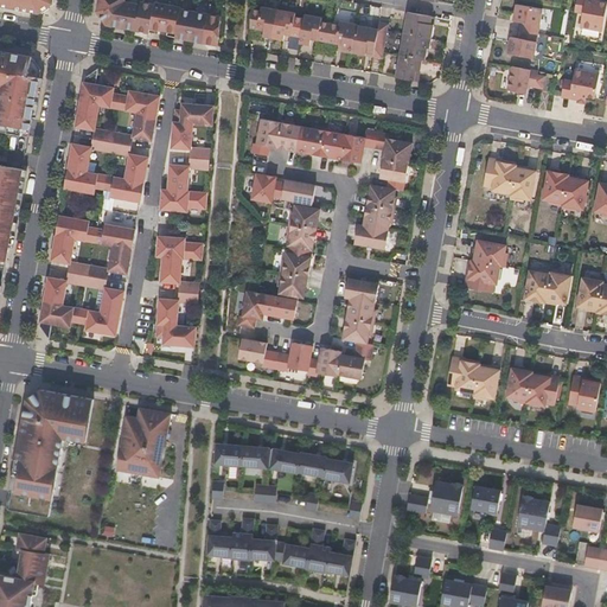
[(0,0),(0,5),(40,13),(53,4),(53,0),(0,0)]
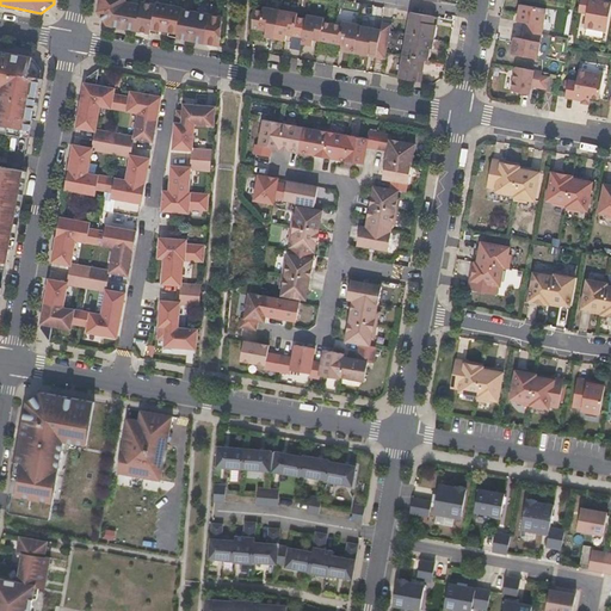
[(125,2),(125,0),(100,0),(98,12),(107,25),(159,35),(160,30),(170,32),(168,36),(221,45),(223,17),(183,10),(183,8),(156,2),(155,5),(142,2),(141,5),(125,2)]
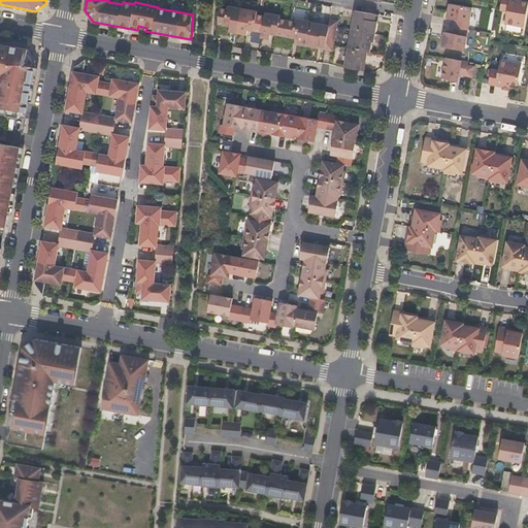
[(524,27),(527,4),(527,2),(518,0),(517,0),(501,0),(500,10),(506,11),(504,24),(524,27)]
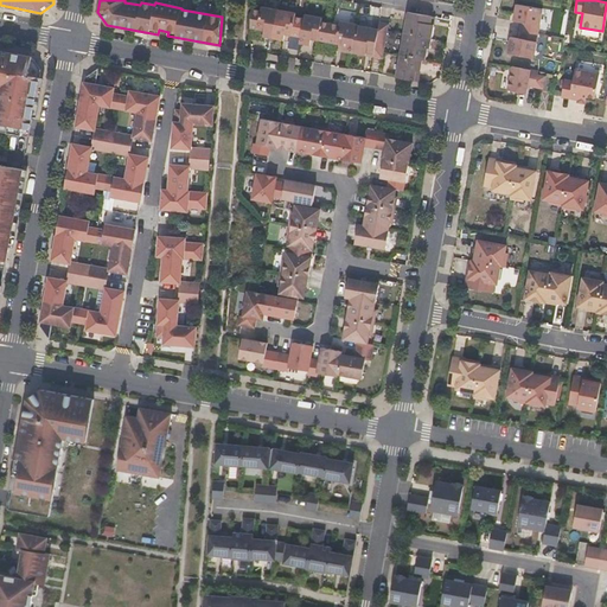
[(538,34),(542,8),(517,5),(513,21),(524,23),(523,31),(538,34)]
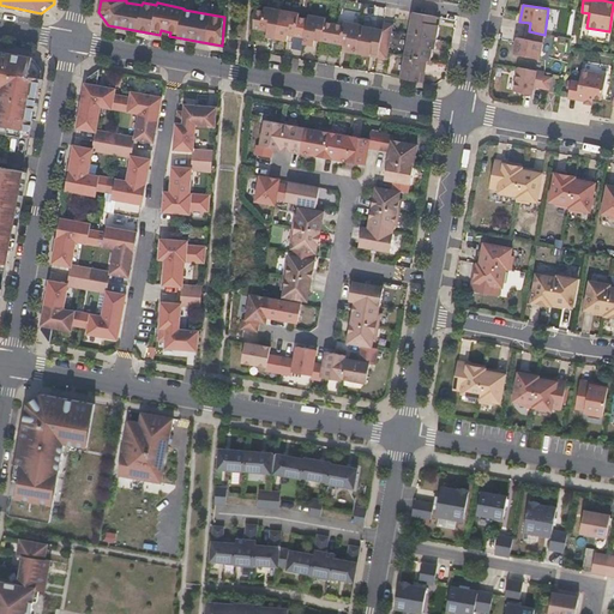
[(277,40),(282,10),(265,7),(264,11),(254,10),(253,29),(268,31),(266,37),(277,40)]
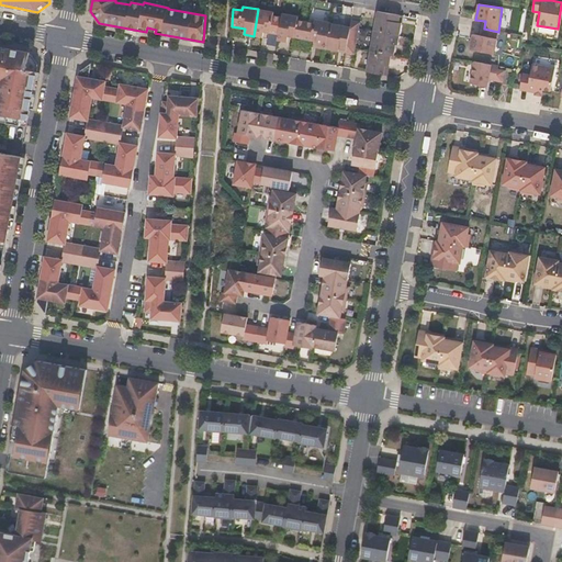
[(279,35),(282,18),(273,15),(274,12),(258,9),(254,36),(262,37),(263,32),(279,35)]
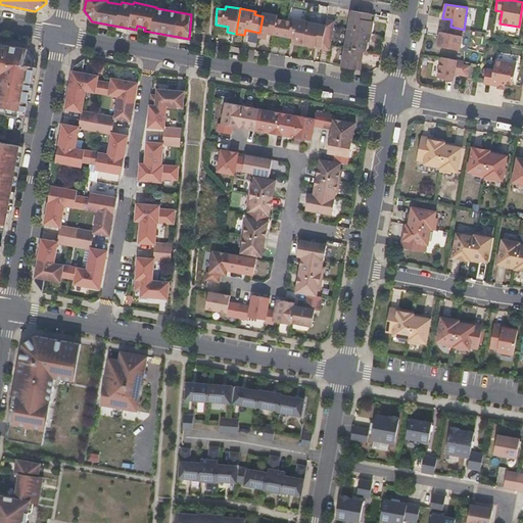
[(372,34),(374,21),(372,21),(373,14),(351,10),(348,30),(370,34),(372,34)]
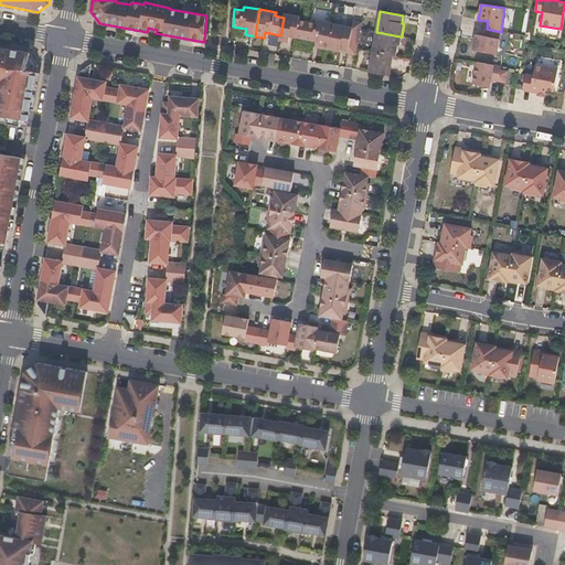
[(305,40),(308,22),(300,20),(300,17),(284,13),(284,18),(280,35),(279,41),(288,43),(290,36),(305,40)]
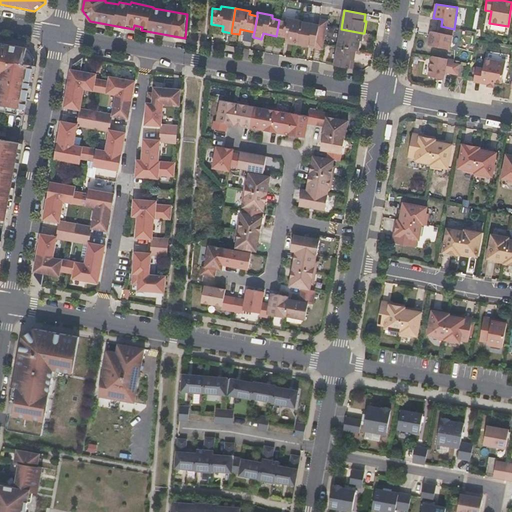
[(297,45),(301,21),(302,21),(287,18),(286,21),(279,20),(276,36),(289,38),(288,43),(297,45)]
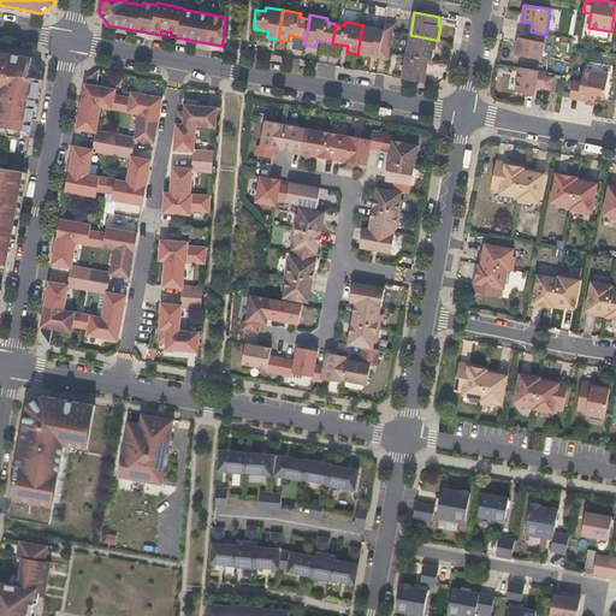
[(392,42),(395,25),(385,23),(384,30),(385,30),(383,41),(392,42)]
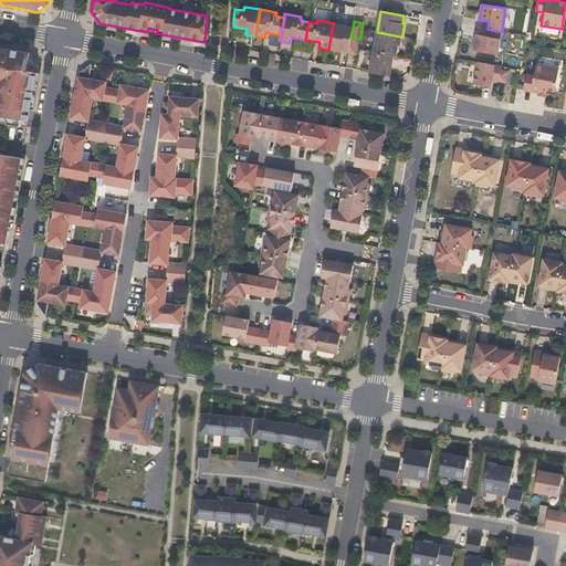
[(348,51),(352,38),(354,28),(353,28),(333,23),(328,50),(342,52),(342,50),(348,51)]
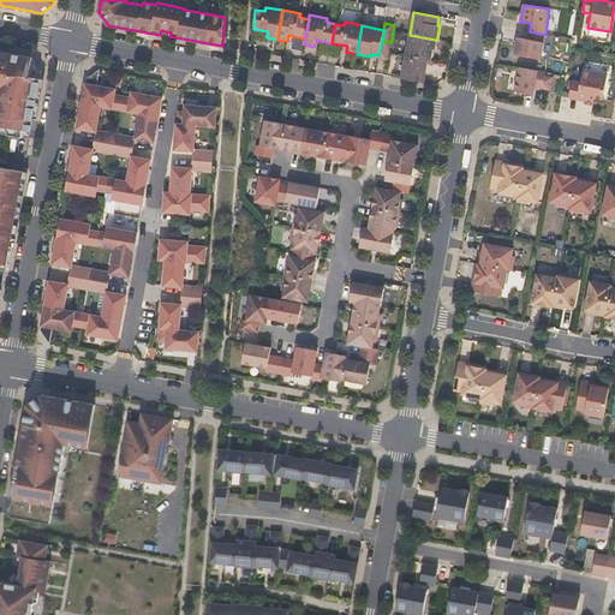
[(541,59),(545,35),(530,31),(529,40),(518,37),(514,55),(541,59)]
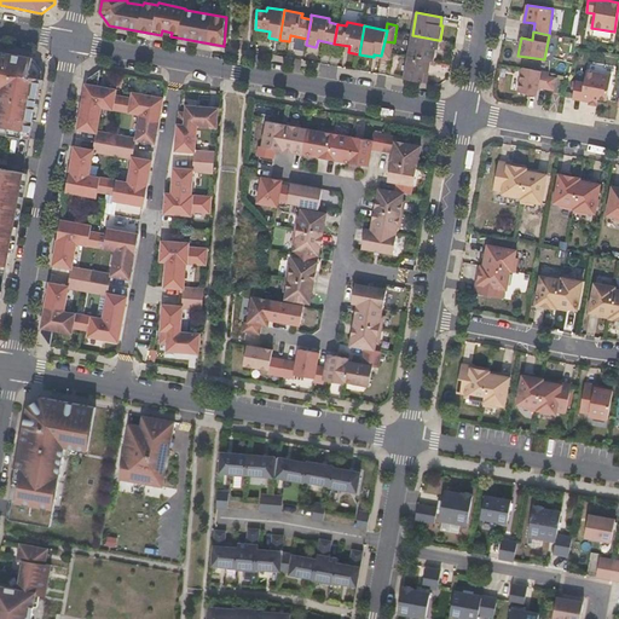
[(434,62),(438,40),(412,35),(408,57),(432,62),(434,62)]
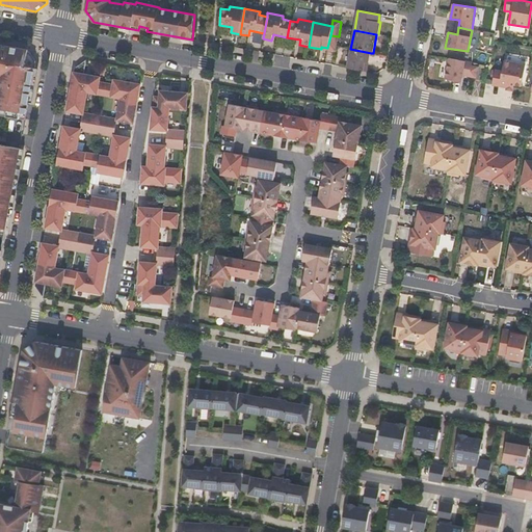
[(336,52),(339,36),(330,35),(327,48),(327,50),(336,52)]
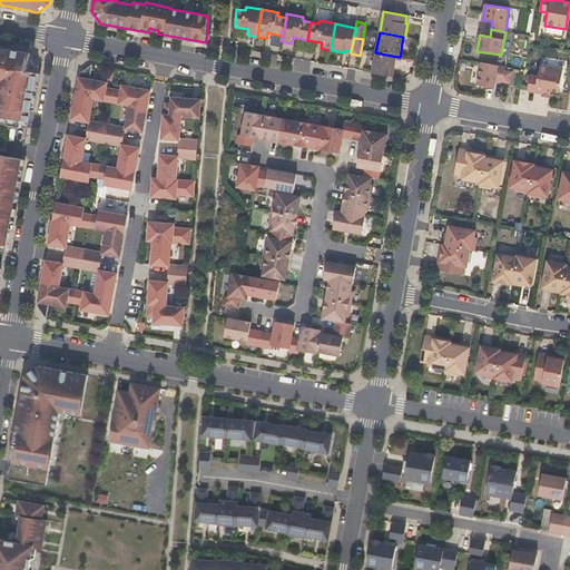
[(39,66),(30,53),(0,47),(0,85),(2,86),(1,92),(0,92),(0,123),(28,128),(39,66)]
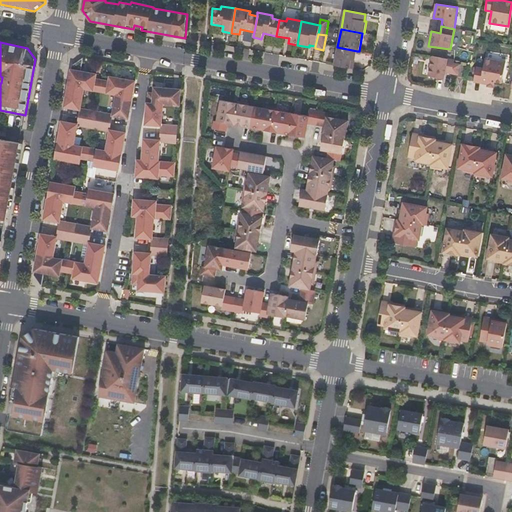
[(355,61),(357,51),(337,47),(334,65),(350,68),(351,60),(355,61)]
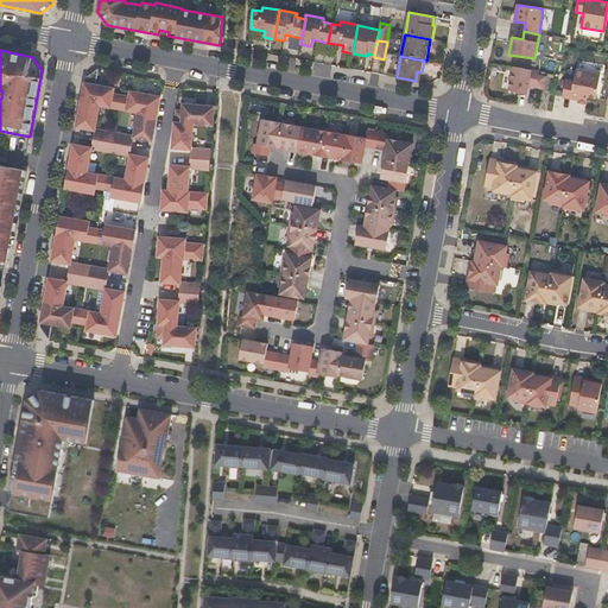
[(537,87),(538,77),(539,73),(513,67),(508,90),(527,94),(529,86),(537,87)]
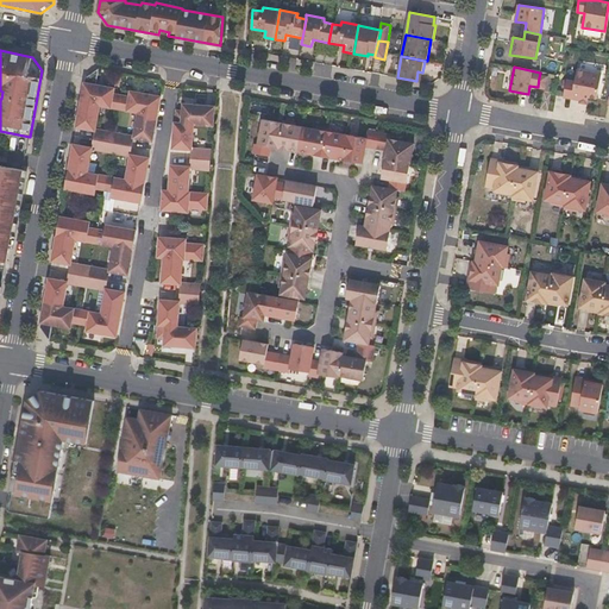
[(119,110),(121,95),(114,94),(115,89),(96,86),(100,69),(86,79),(81,102),(100,106),(119,110)]
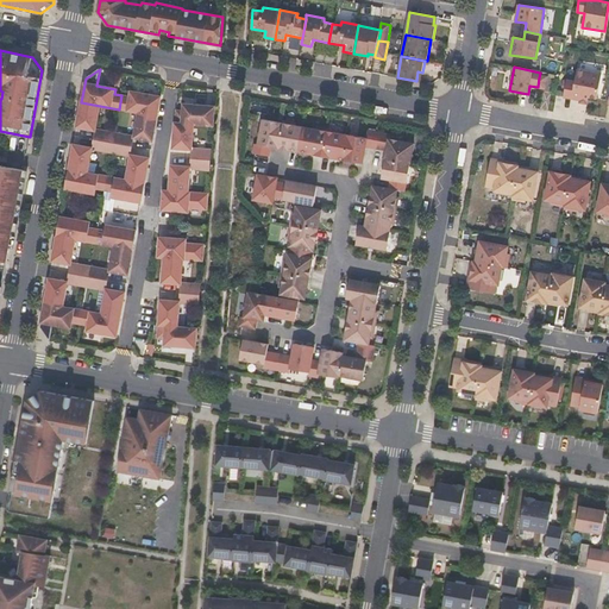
[(597,99),(601,74),(576,70),(575,81),(566,80),(564,96),(588,100),(588,98),(597,99)]
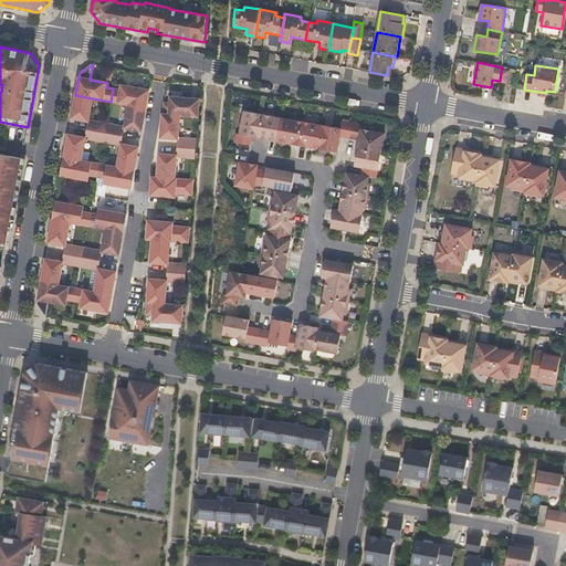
[(146,108),(149,91),(122,85),(121,91),(113,88),(111,102),(129,105),(146,108)]
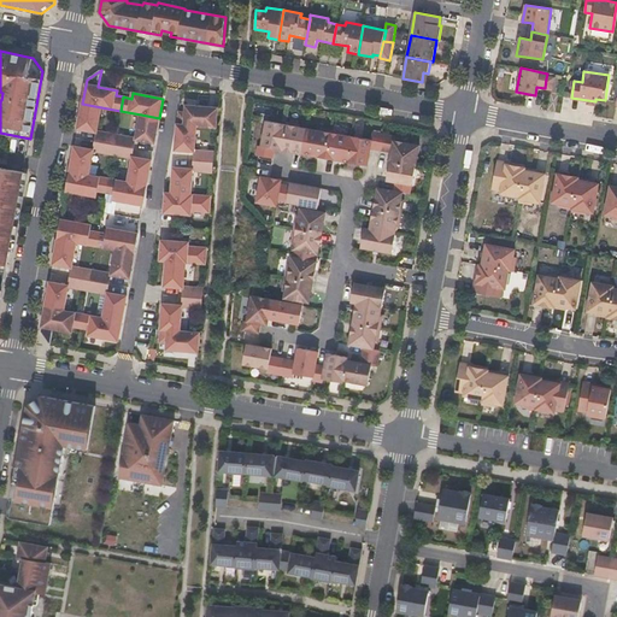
[(98,130),(101,107),(82,104),(78,129),(98,133),(95,141),(115,145),(117,134),(98,130)]
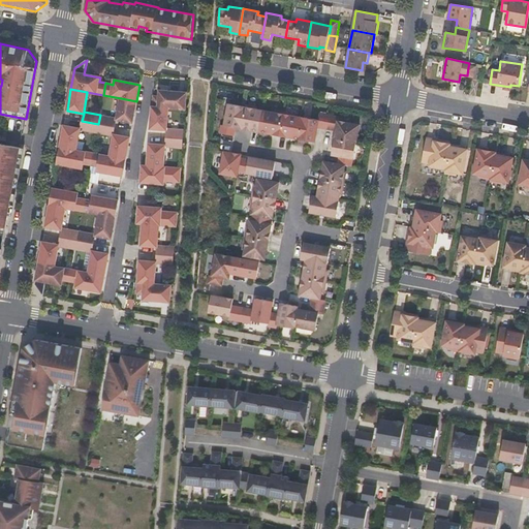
[(186,110),(187,93),(160,91),(160,96),(154,96),(154,97),(153,106),(168,109),(186,110)]
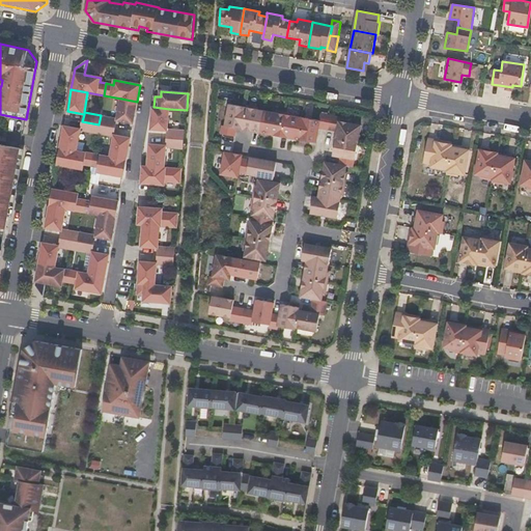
[(133,123),(137,102),(121,99),(117,118),(101,115),(99,124),(115,128),(117,120),(133,123)]
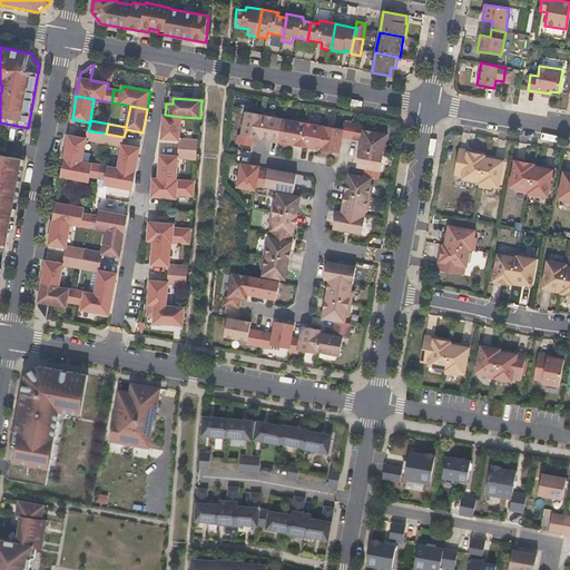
[(387,135),(364,130),(365,126),(345,121),(343,129),(325,126),(324,127),(318,126),(320,124),(294,118),(293,121),(277,118),(278,116),(265,112),(264,115),(246,111),(242,136),(238,135),(237,143),(252,146),(254,138),(340,153),(342,138),(362,141),(357,167),(365,169),(364,177),(350,174),(345,193),(345,194),(342,213),(337,212),(333,229),(362,235),(365,217),(365,216),(366,210),(369,210),(374,185),(371,185),(372,178),(380,179),(387,135)]
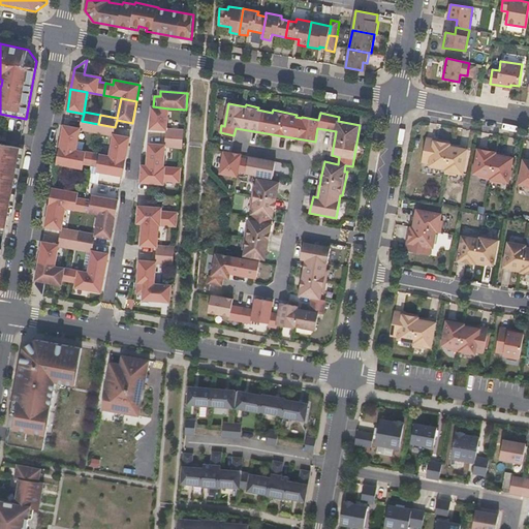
[(166,129),(168,109),(153,106),(152,106),(151,129),(167,130),(166,137),(183,138),(184,130),(166,129)]
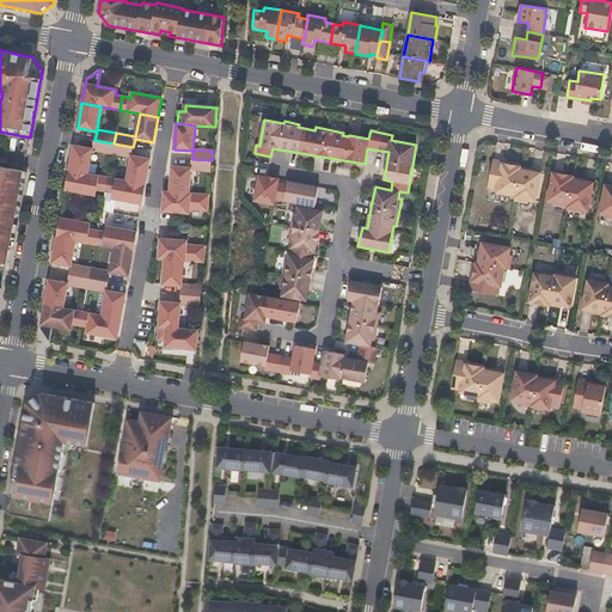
[(89,173),(92,152),(112,154),(114,144),(95,140),(93,150),(74,146),(69,170),(89,173)]
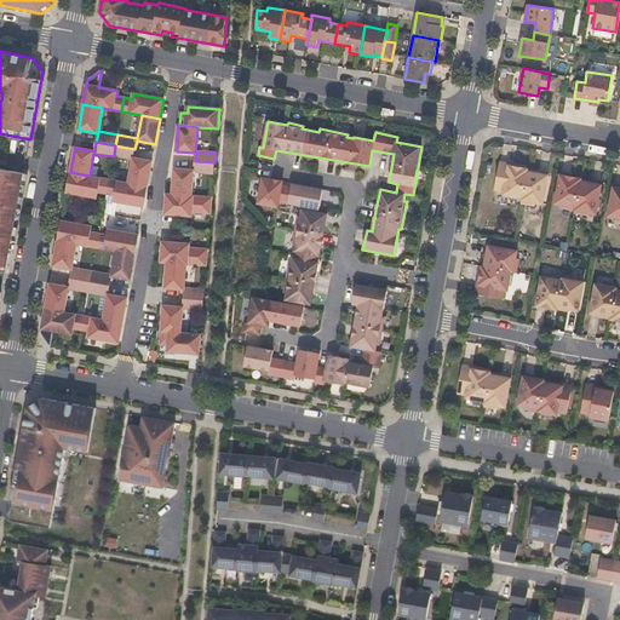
[(133,159),(135,149),(115,145),(114,156),(133,160),(128,183),(148,188),(153,162),(133,159)]
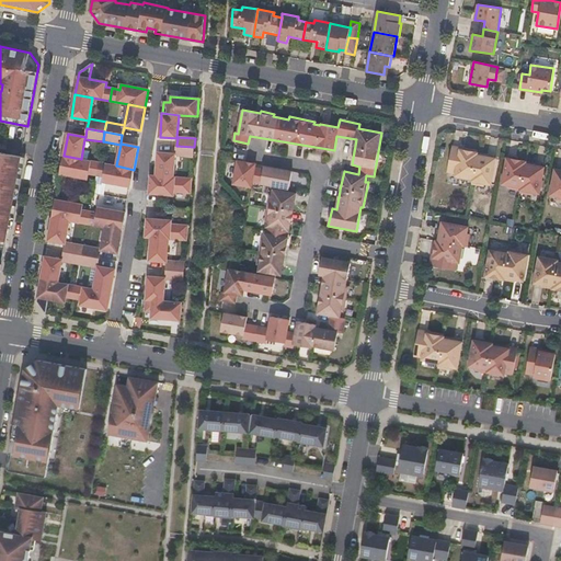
[(174,178),(175,156),(193,158),(194,147),(176,146),(176,155),(158,152),(156,176),(174,178)]
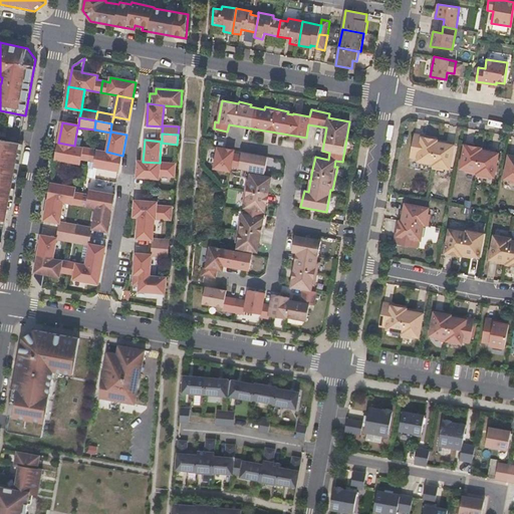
[(433,164),(437,143),(437,141),(422,138),(422,139),(414,138),(410,158),(418,160),(418,162),(433,164)]
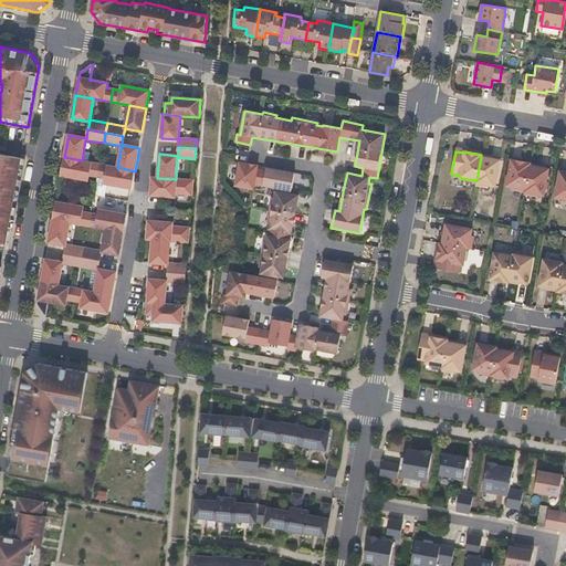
[(0,278),(22,158),(0,154),(0,278)]
